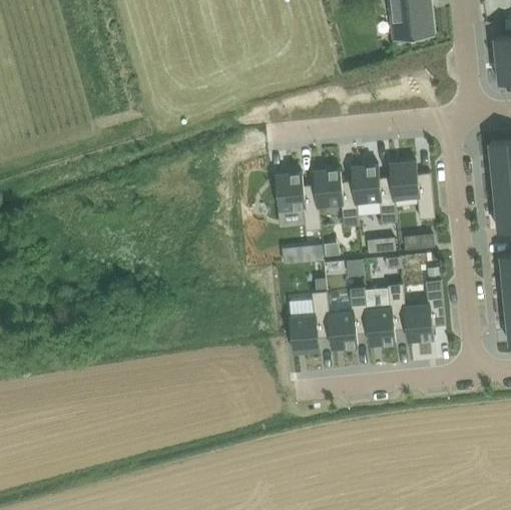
[(389,0),(393,40),(433,36),(429,0),(389,0)]
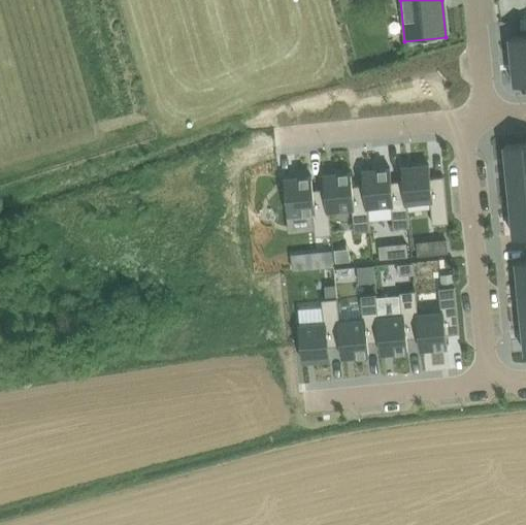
[(525,37),(508,39),(511,63),(525,61),(525,37)]
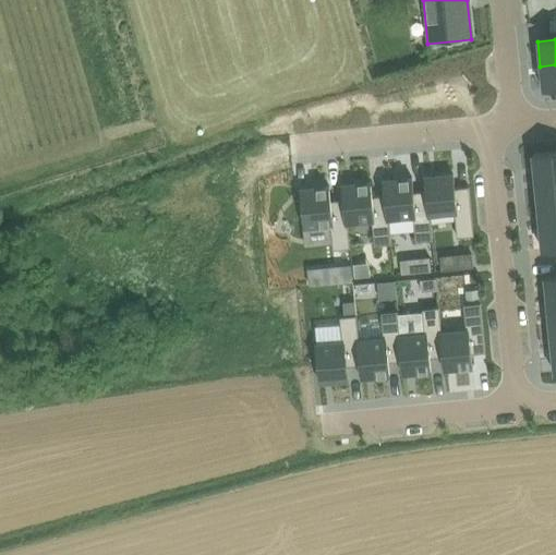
[(555,64),(540,67),(542,92),(555,89),(555,64)]
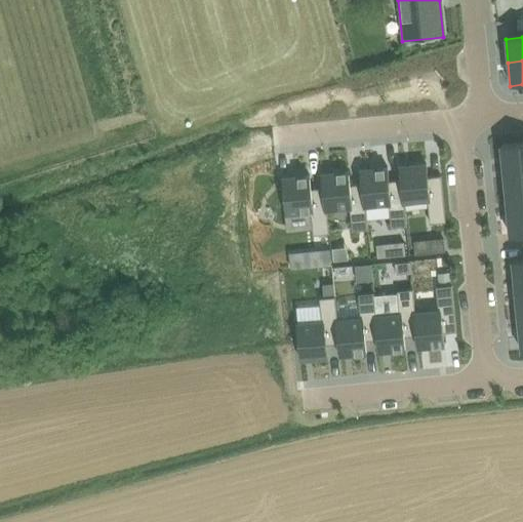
[(522,144),(500,147),(503,169),(522,167),(522,144)]
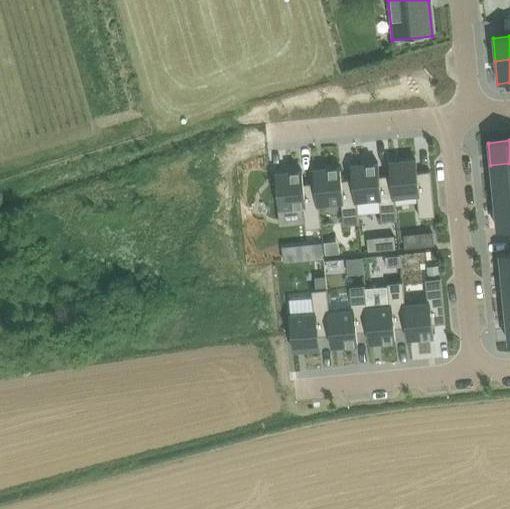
[(415,161),(388,164),(389,177),(390,177),(392,199),(393,199),(416,197),(418,219),(434,218),(429,173),(416,174),(415,161)]
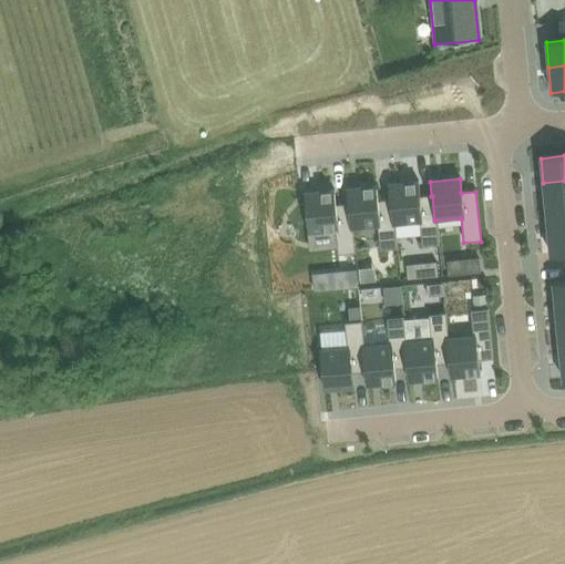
[(564,181),(543,183),(545,207),(564,205),(564,181)]
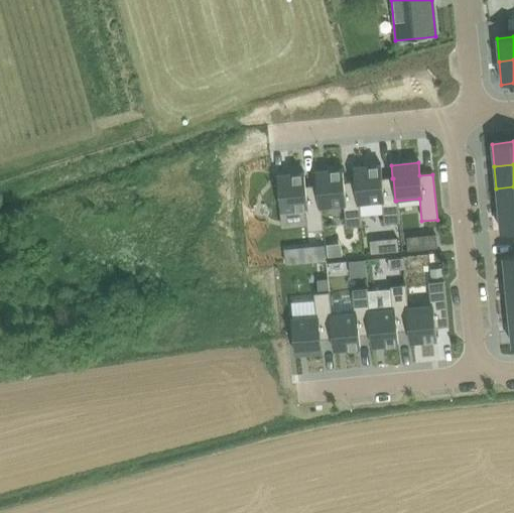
[(380,166),(353,169),(354,182),(355,182),(357,205),(358,205),(381,202),(383,225),(399,224),(396,201),(395,201),(393,178),(392,178),(381,179),(380,166)]
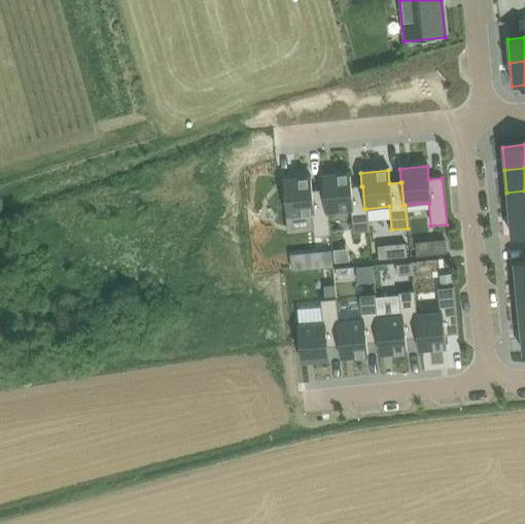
[(349,174),(321,177),(322,189),(323,189),(326,212),(350,210),(352,234),(369,232),(365,209),(364,209),(362,186),(361,186),(350,187),(349,174)]
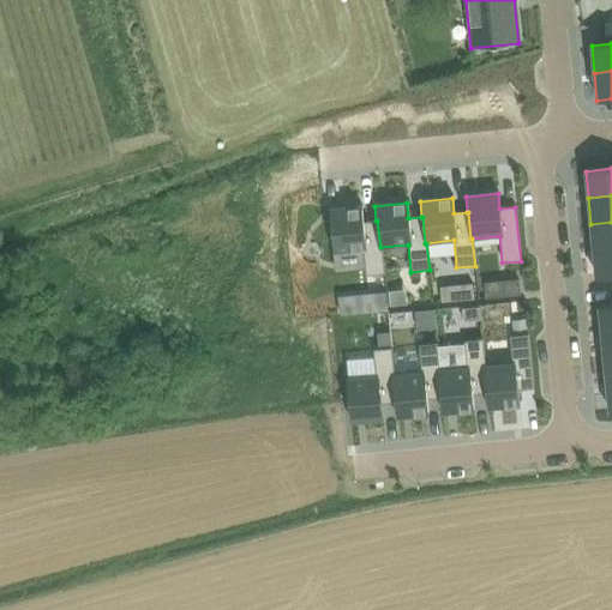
[(361,207),(329,210),(334,252),(363,249),(365,277),(384,275),(381,247),(377,221),(376,221),(363,222),(361,207)]
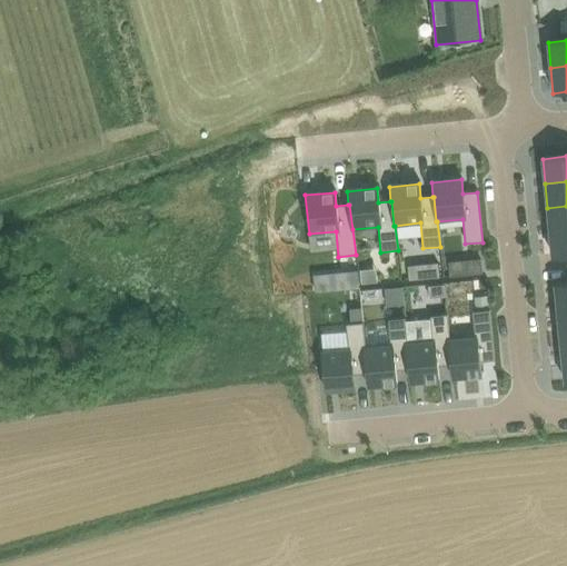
[(566,206),(547,208),(549,232),(566,230),(566,206)]
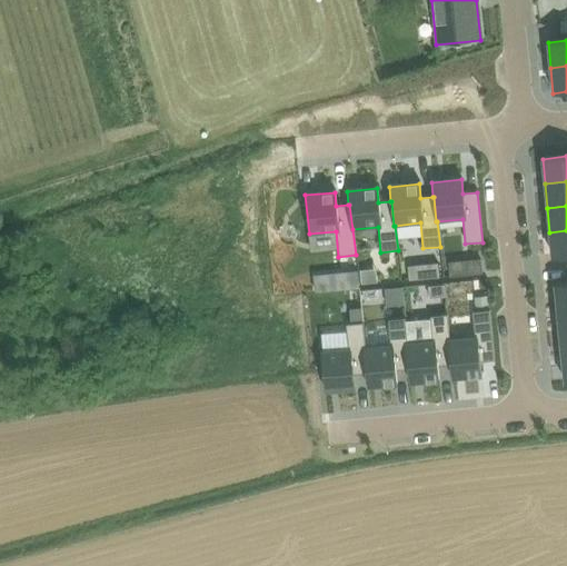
[(566,230),(549,232),(553,258),(566,256),(566,230)]
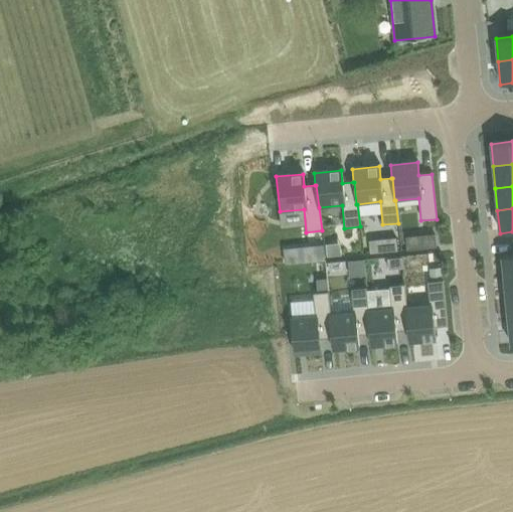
[(422,249),(436,248),(435,235),(421,237),(422,249)]
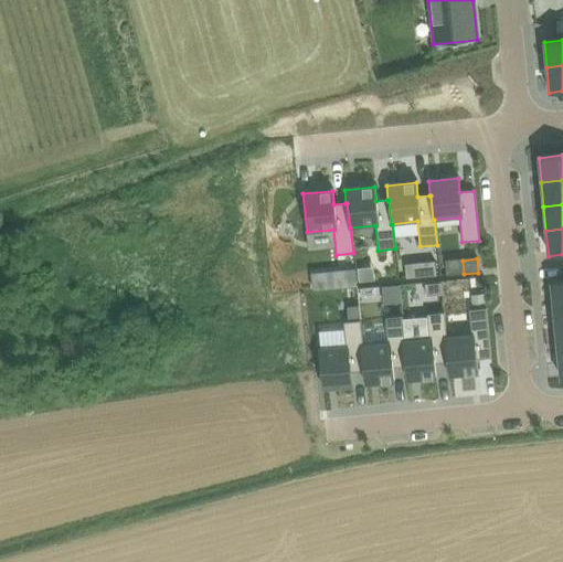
[(427,278),(436,277),(434,263),(425,264),(427,278)]
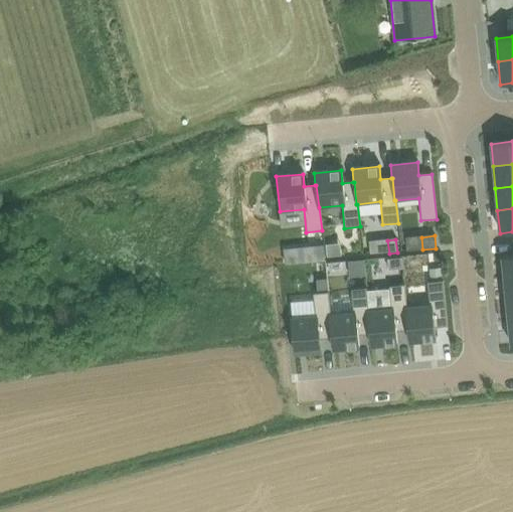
[(325,245),(327,258),(340,257),(339,244),(325,245)]
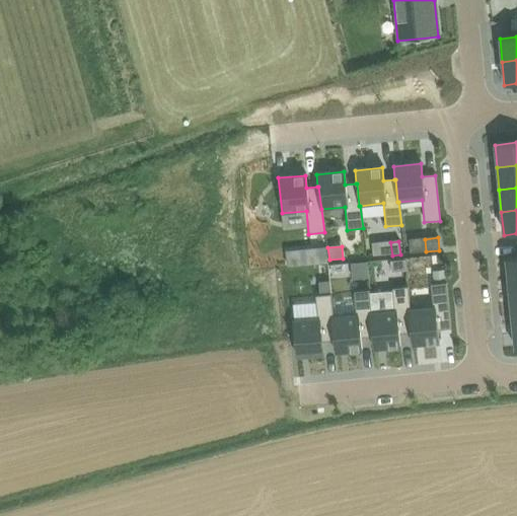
[(516,258),(506,260),(508,282),(516,281),(516,258)]
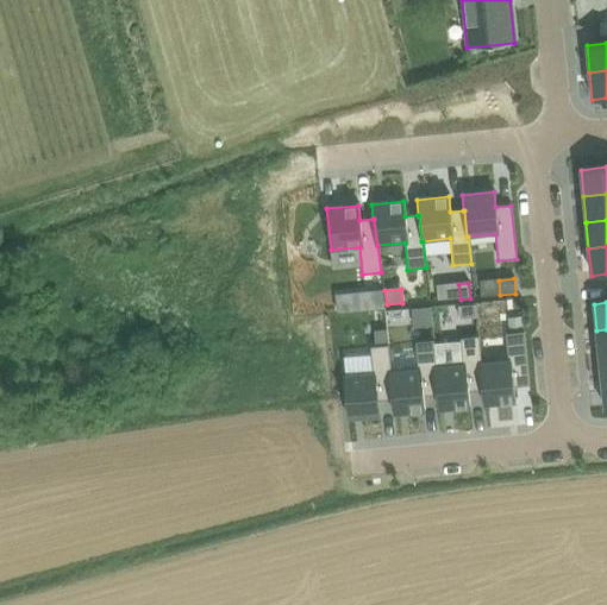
[(474,307),(458,308),(458,320),(475,319),(474,307)]
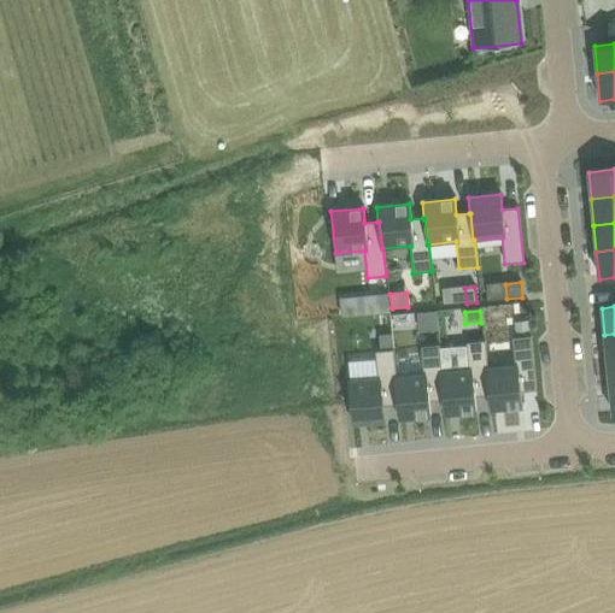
[(435,313),(416,314),(419,334),(438,332),(435,313)]
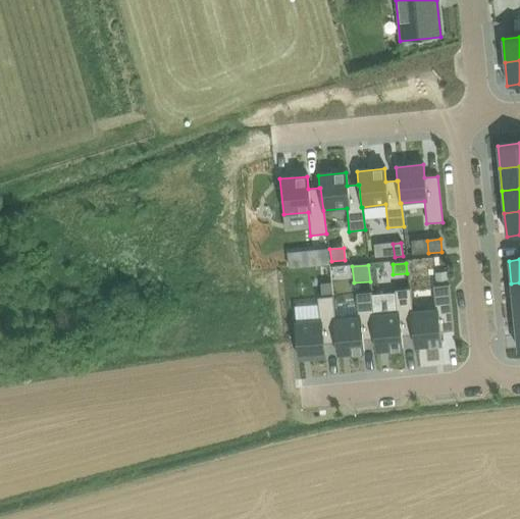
[(519,282),(511,283),(513,306),(519,305),(519,282)]
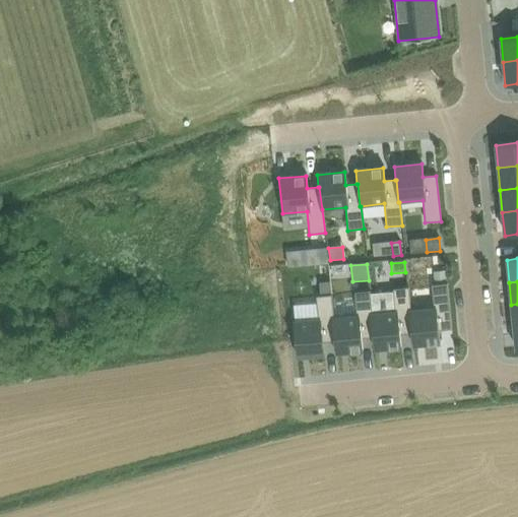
[(319,284),(320,297),(330,296),(329,283),(319,284)]
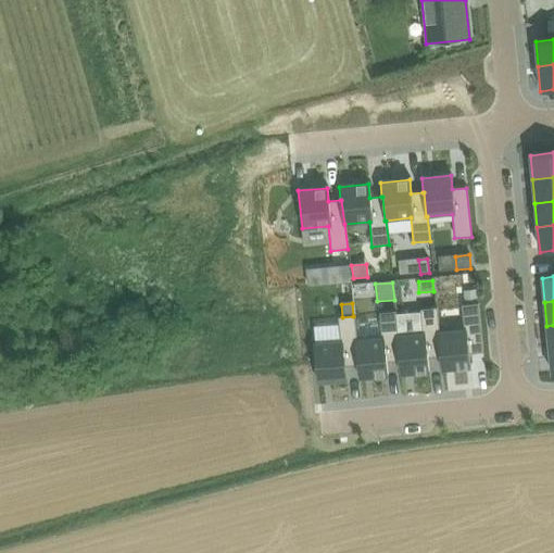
[(439,332),(438,332),(440,357),(439,357),(441,371),(469,368),(468,354),(482,353),(478,304),(461,305),(464,330),(439,332)]
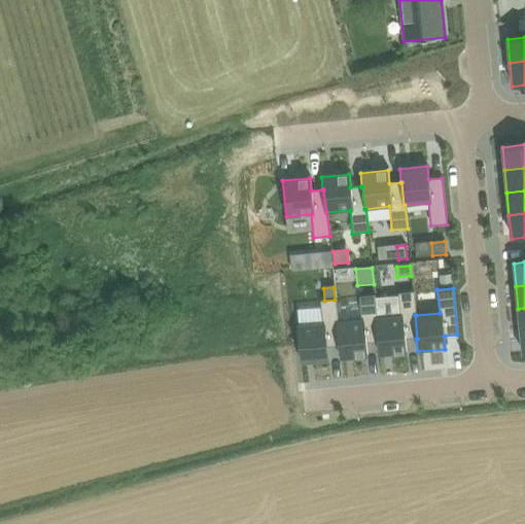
[(377,319),(376,319),(378,342),(379,355),(406,353),(405,340),(416,339),(417,339),(415,315),(416,315),(414,292),(398,293),(400,317),(377,319)]
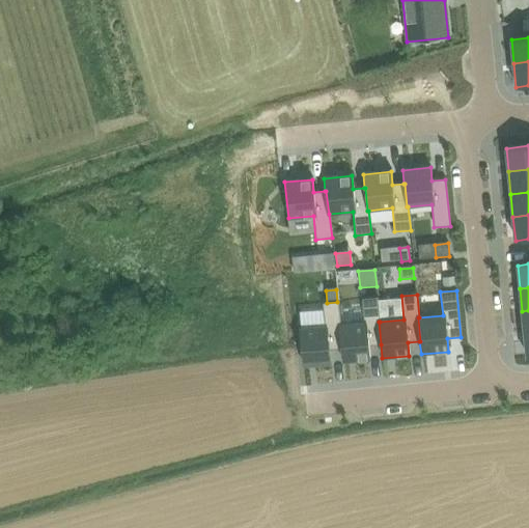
[(340,326),(339,326),(341,349),(342,362),(370,359),(368,346),(381,344),(379,322),(380,322),(378,298),(362,300),(364,324),(340,326)]
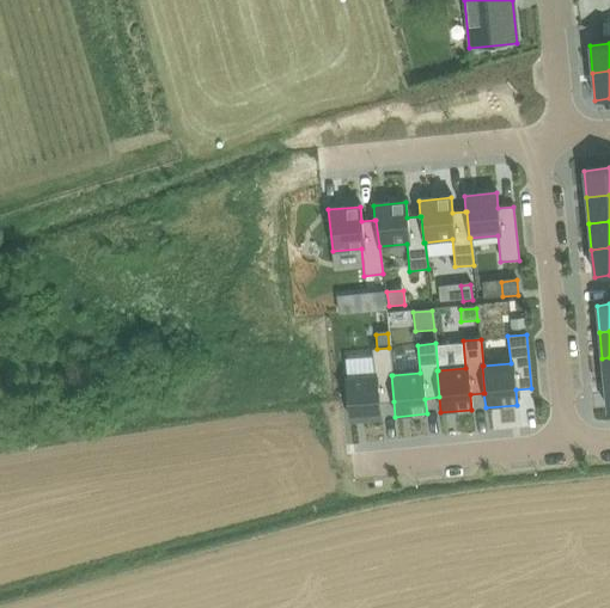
[(374,376),(345,380),(349,422),(382,418),(379,403),(394,401),(391,375),(392,375),(390,348),(389,348),(377,349),(372,350),(374,376)]
